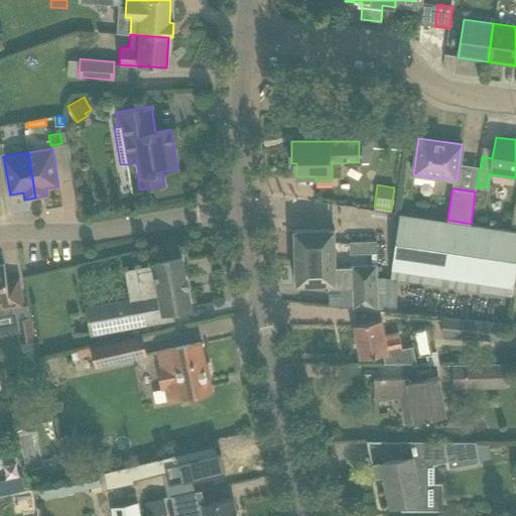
[(391,269),(512,287),(515,262),(515,231),(399,213),(391,269)]
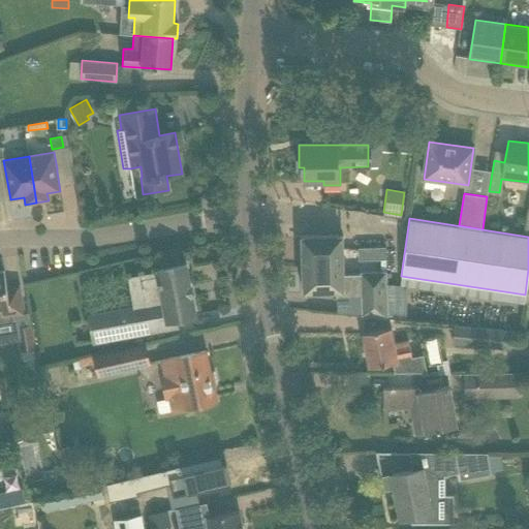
[(302,237),(304,293),(337,292),(337,299),(358,298),(358,296),(362,296),(362,316),(387,319),(386,272),(361,273),(361,275),(344,276),(343,236),(302,237)]
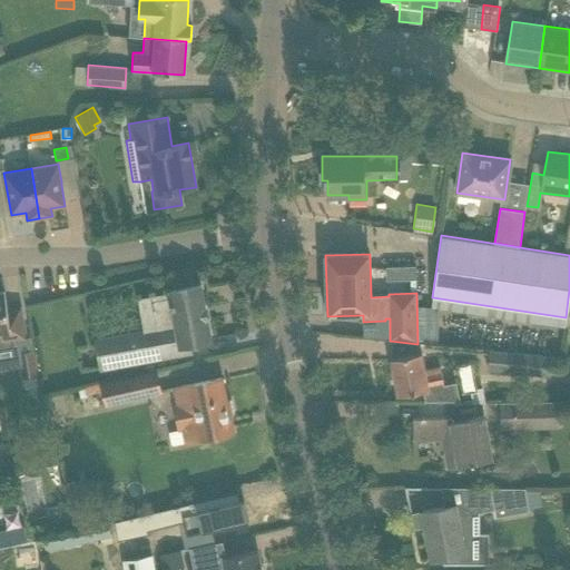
[(415,266),(403,267),(403,279),(416,279),(415,266)]
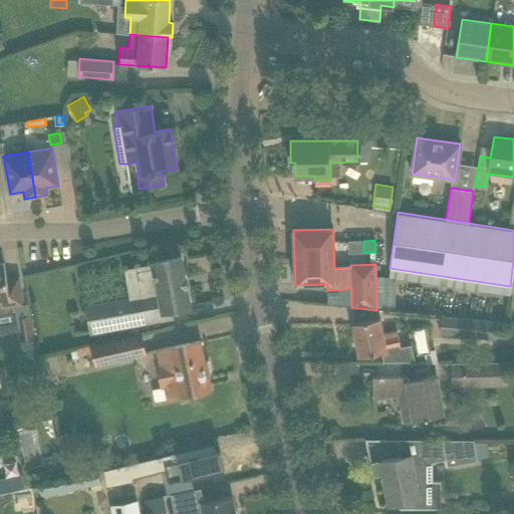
[(141,300),(87,309),(91,331),(172,316),(170,309),(189,305),(180,258),(155,263),(155,264),(135,267),(141,300)]
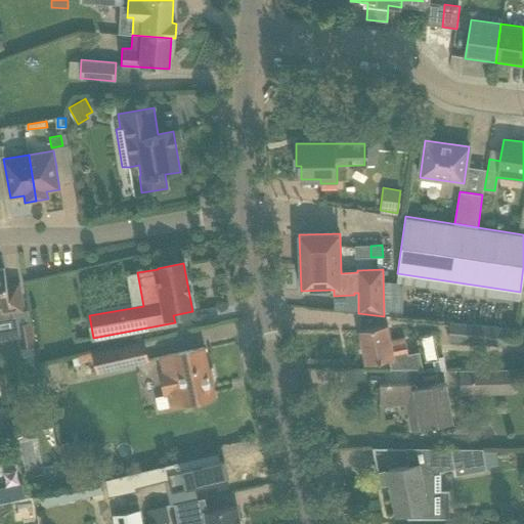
[(4,268),(0,268),(0,320),(12,318),(11,314),(25,312),(19,282),(7,285),(4,268)]
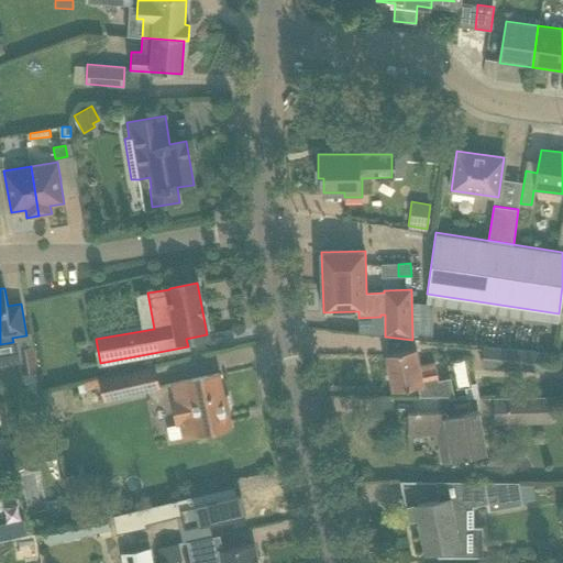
[(37,372),(32,345),(18,348),(22,374),(37,372)]
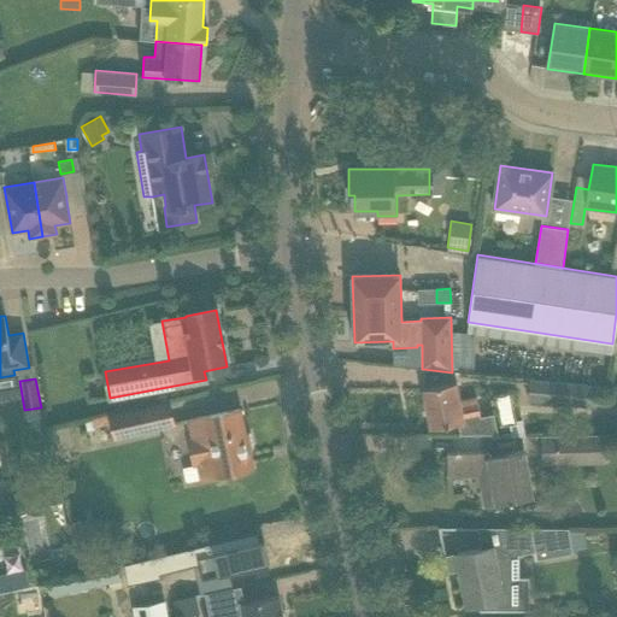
[(527,400),(595,407),(595,405),(609,406),(611,388),(529,378),(527,400)]
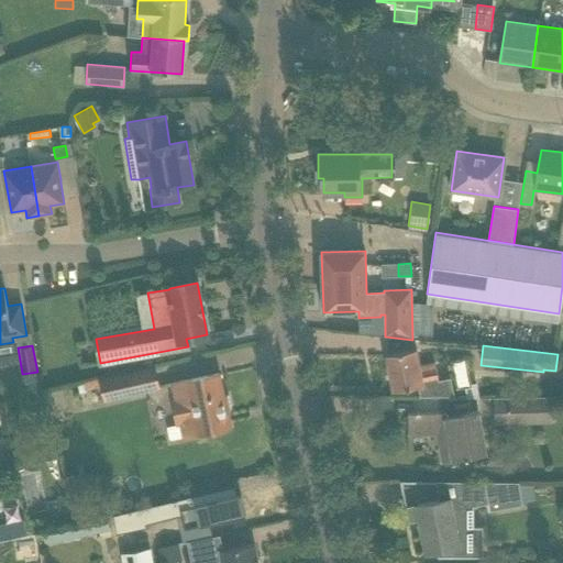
[(408,350),(386,354),(394,390),(415,386),(418,386),(419,397),(448,397),(449,399),(454,399),(450,378),(438,381),(434,362),(420,364),(417,349),(408,350)]
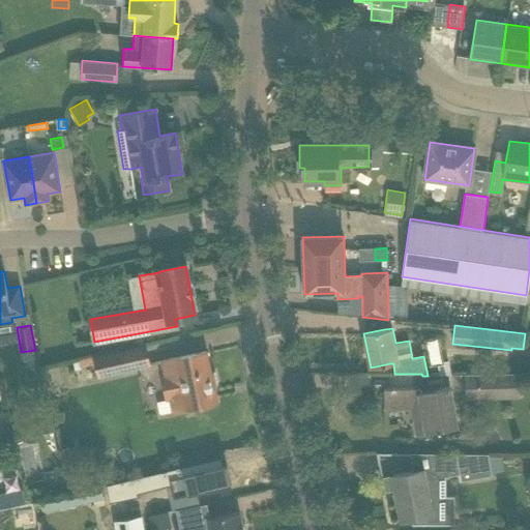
[(92,355),(97,378),(150,365),(146,343),(92,355)]
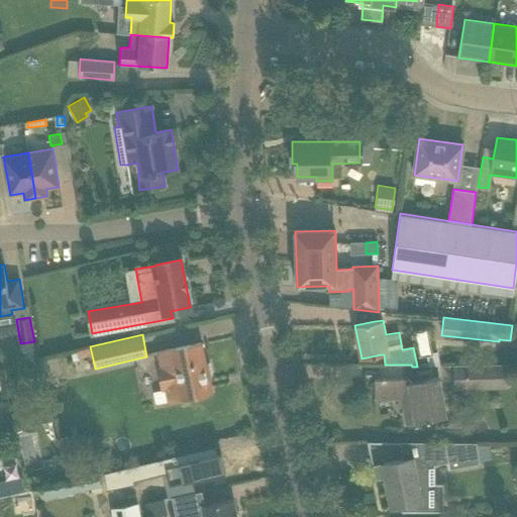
[(212,377),(210,363),(205,364),(201,343),(158,352),(161,367),(157,368),(161,391),(166,390),(168,401),(211,392),(208,378),(212,377)]
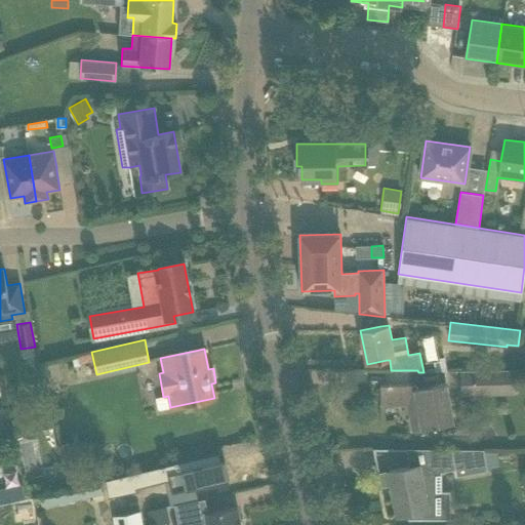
[(489,386),(513,386),(512,371),(508,371),(508,369),(460,370),(460,395),(489,394),(489,386)]
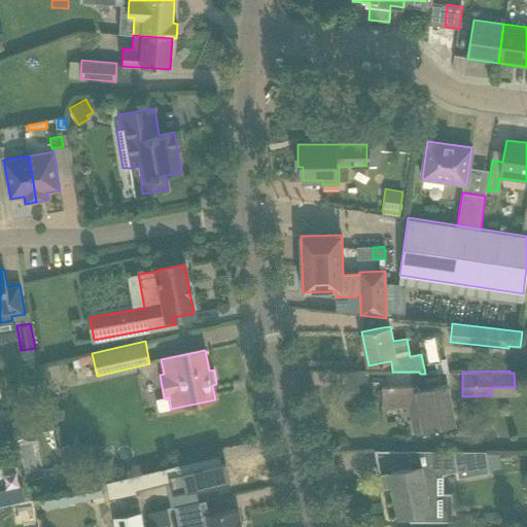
[(382,387),(382,406),(409,405),(415,432),(435,428),(436,430),(438,429),(438,427),(456,424),(449,383),(416,390),(416,386),(382,387)]
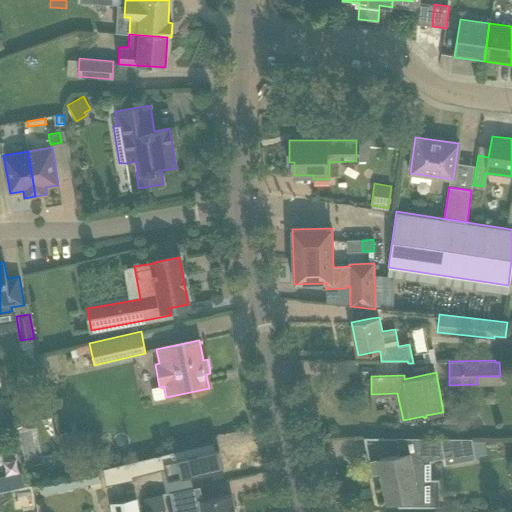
[(72,432),(58,434),(63,459),(76,456),(72,432)]
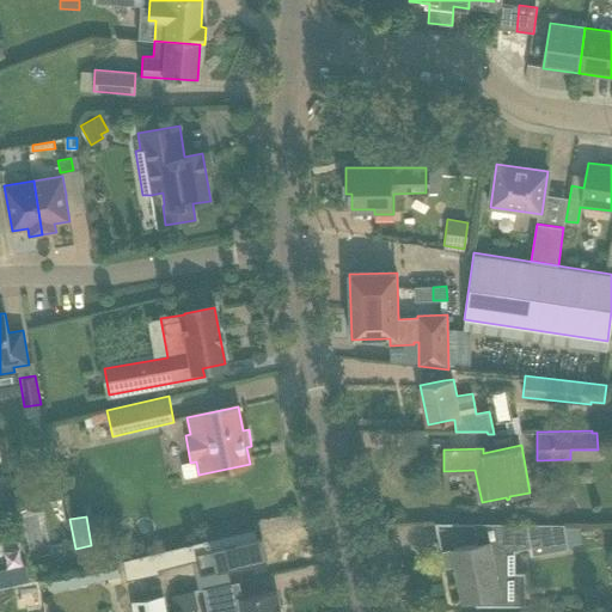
[(497,540),(441,551),(444,568),(457,565),(464,600),(479,598),(479,603),(484,603),(484,604),(497,604),(497,603),(508,603),(508,551),(530,548),(531,556),(568,549),(563,525),(493,524),(493,525),(494,525),(497,540)]
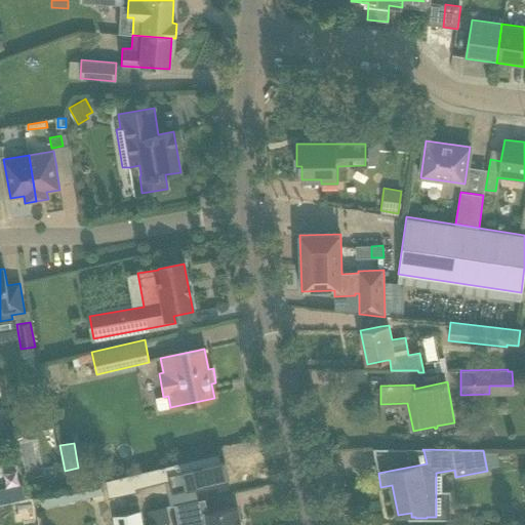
[(219,452),(106,479),(110,497),(137,491),(136,488),(170,480),(173,492),(231,479),(226,458),(218,460),(217,456),(220,455),(219,452)]
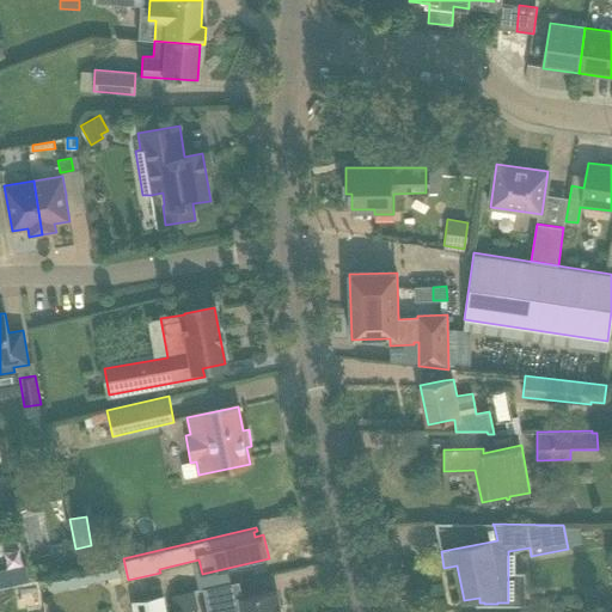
[(68,556),(55,560),(57,571),(72,568),(68,556)]
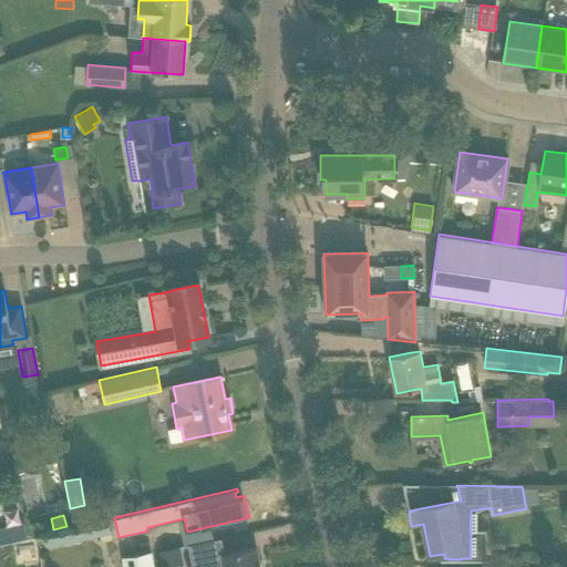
[(43,538),(45,548),(110,534),(107,524),(43,538)]
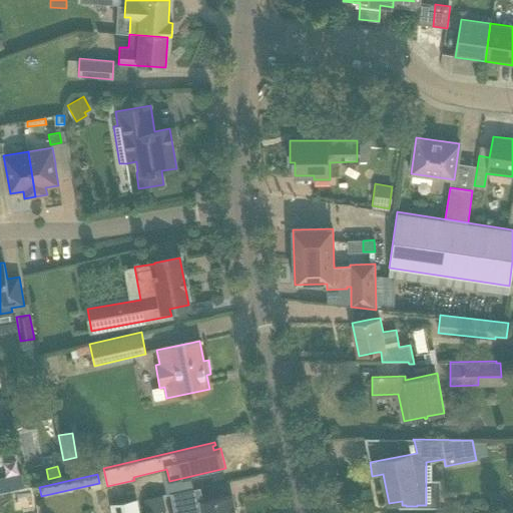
[(198,488),(170,493),(174,512),(172,512),(234,512),(231,496),(211,500),(201,502),(198,488)]
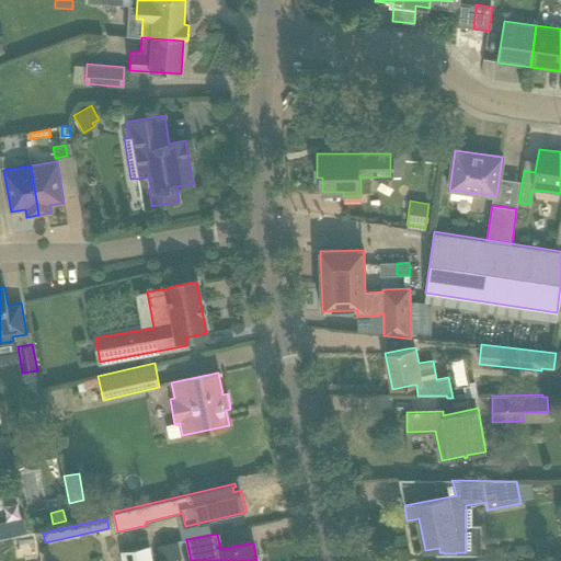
[(176,541),(158,546),(161,560),(164,560),(180,558),(176,541)]
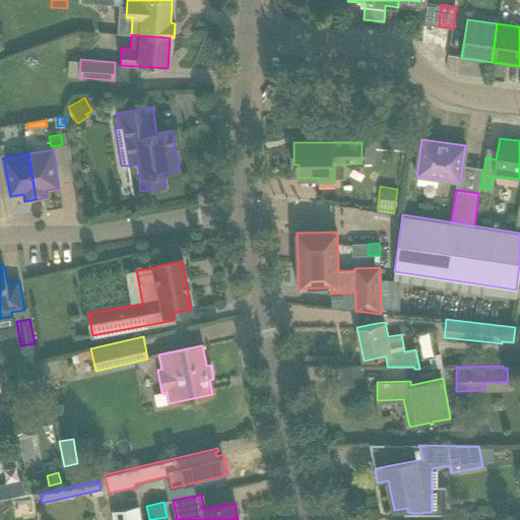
[(141,519),(138,506),(137,506),(114,510),(111,511),(113,519),(141,519)]
